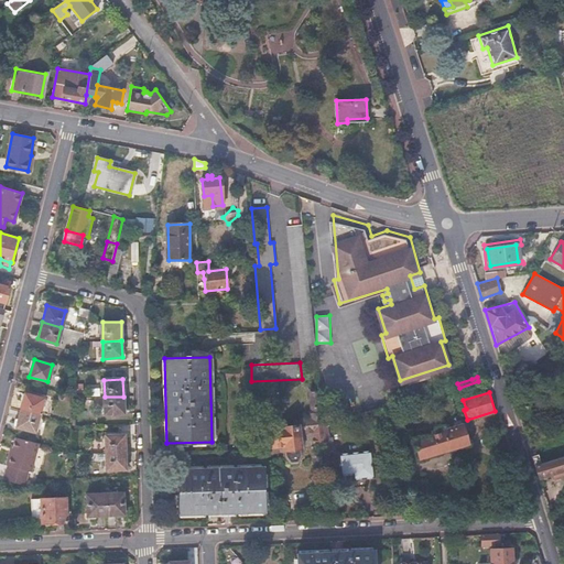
[(20,410),(39,415),(42,398),(24,393),(20,410)]
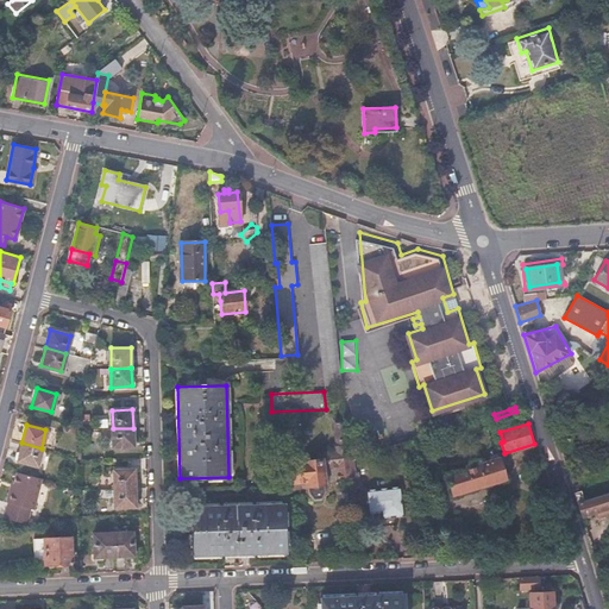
[(336,484),(351,483),(349,462),(349,459),(345,426),(331,428),(332,452),(326,453),(328,472),(334,471),(336,484)]
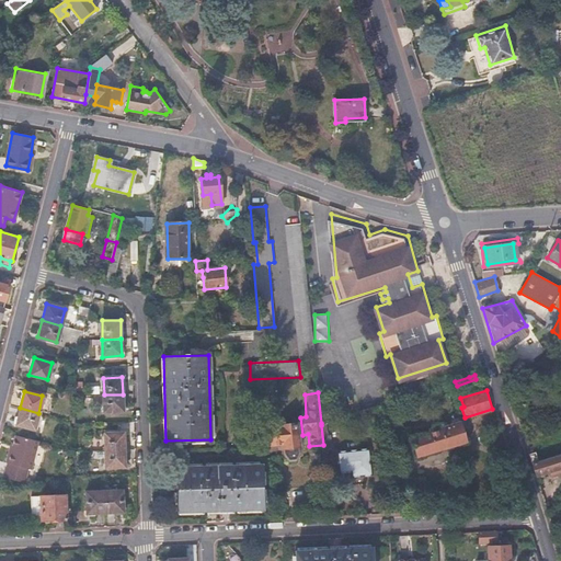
[(123,412),(123,395),(104,395),(104,412),(123,412)]
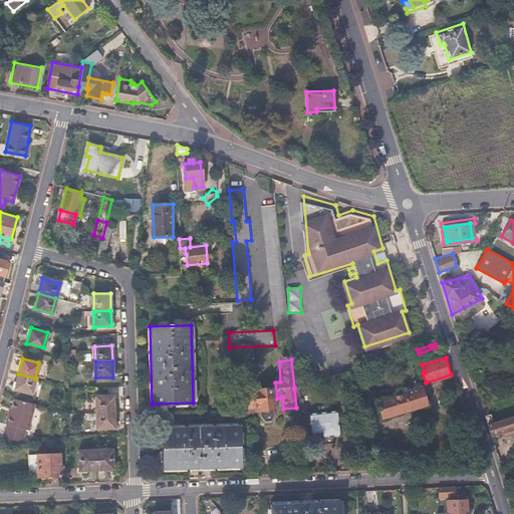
[(31,394),(35,378),(18,373),(14,389),(31,394)]
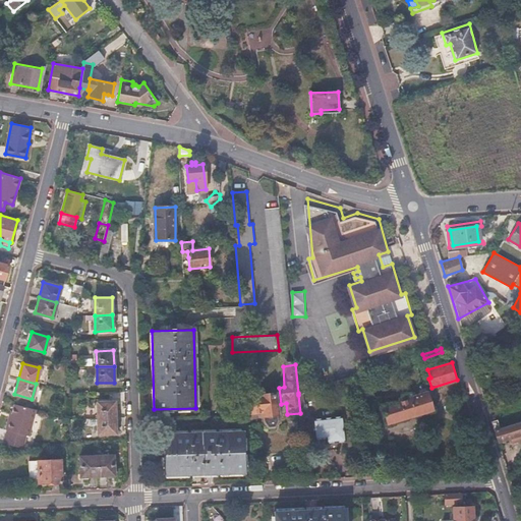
[(426,393),(408,398),(399,401),(382,406),(388,423),(432,409),(426,393)]
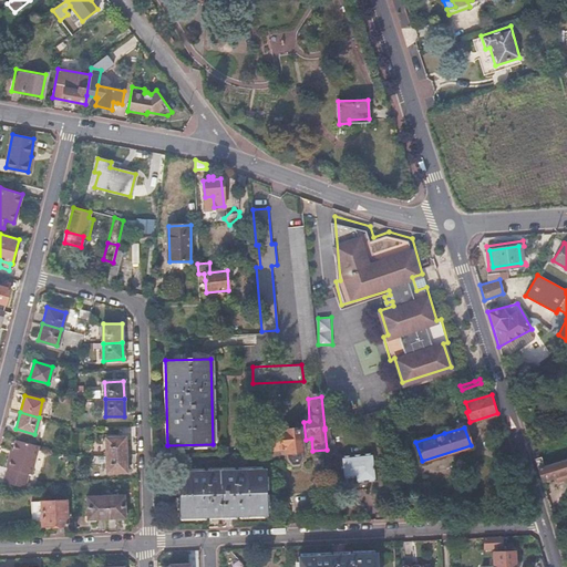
[(299,460),(296,431),(274,433),(274,437),(264,439),(266,456),(276,456),(276,460),(284,460),(285,464),(288,466),(297,466),(299,460)]
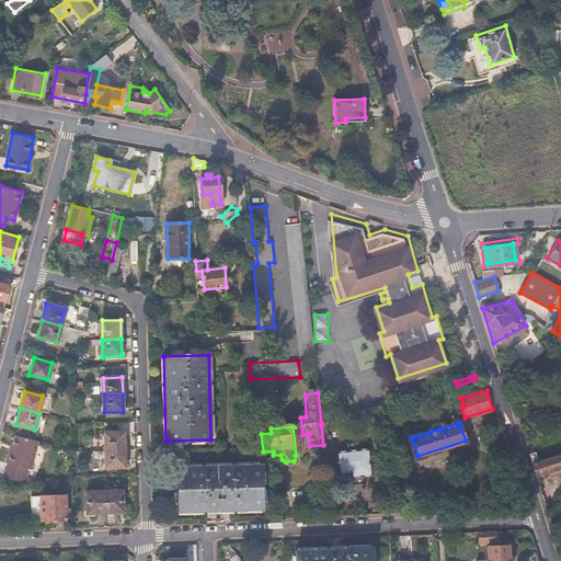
[(105,451),(124,450),(124,434),(104,434),(105,451)]
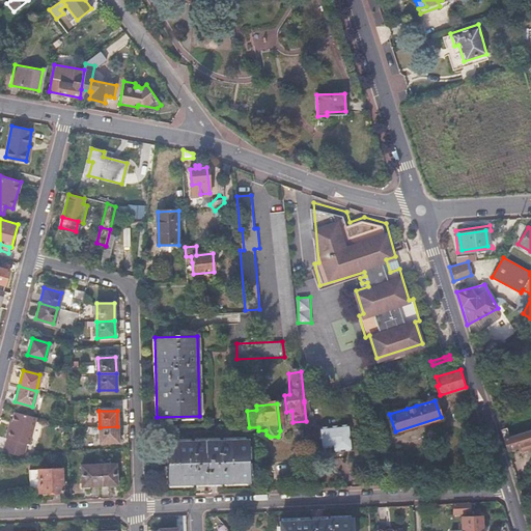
[(6,437),(7,438),(27,443),(30,443),(37,418),(16,412),(12,421),(11,427),(8,427),(6,437)]
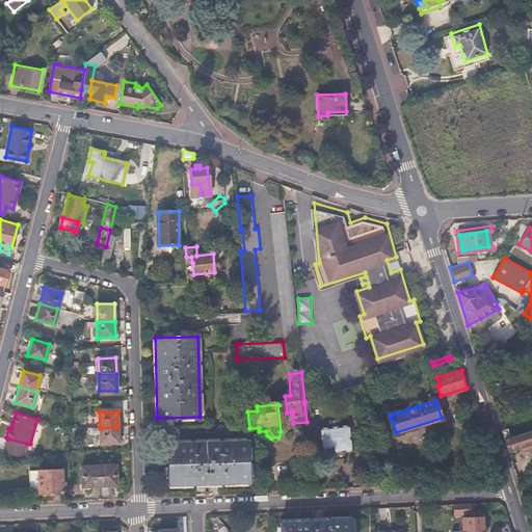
[(331,448),(331,452),(342,451),(352,451),(350,425),(319,428),(320,449),(331,448)]
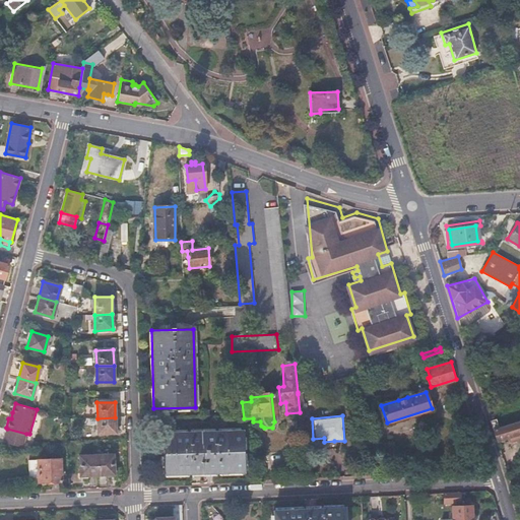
[(115,434),(115,417),(98,418),(98,434),(115,434)]
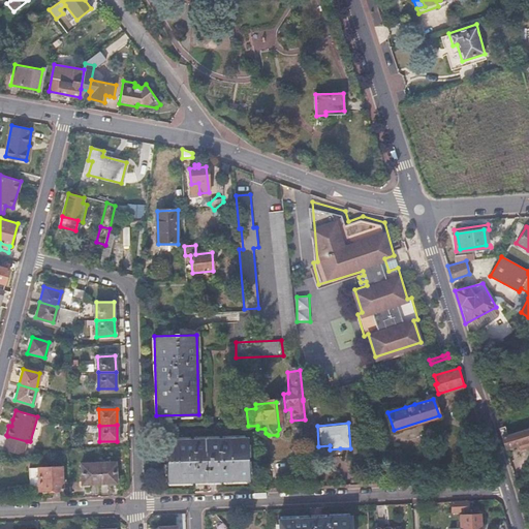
[(504,425),(498,427),(500,435),(507,433),(504,425)]
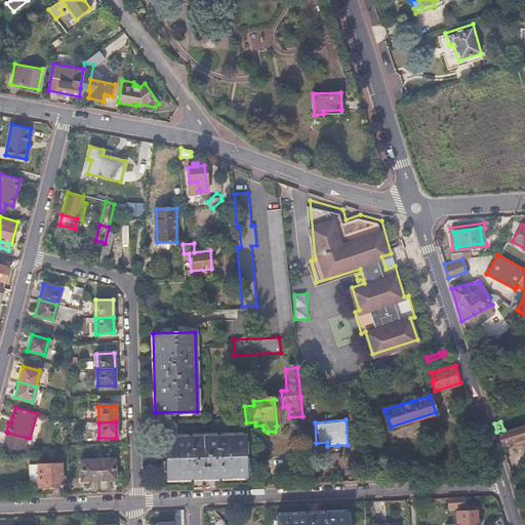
[(503,430),(496,432),(500,443),(524,435),(524,423),(503,430)]
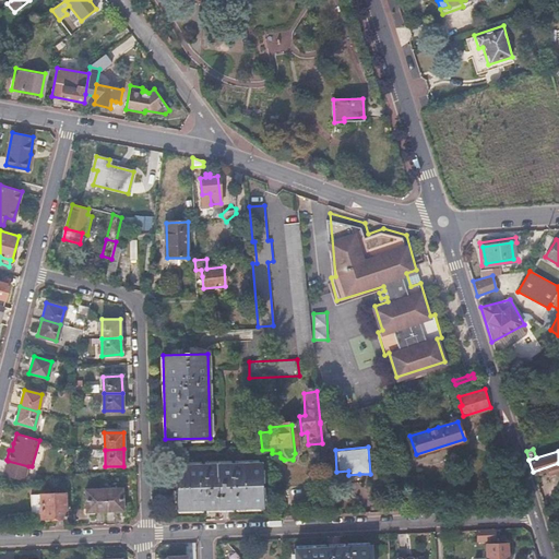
[(8,461),(4,475),(25,480),(26,480),(28,466),(8,461)]
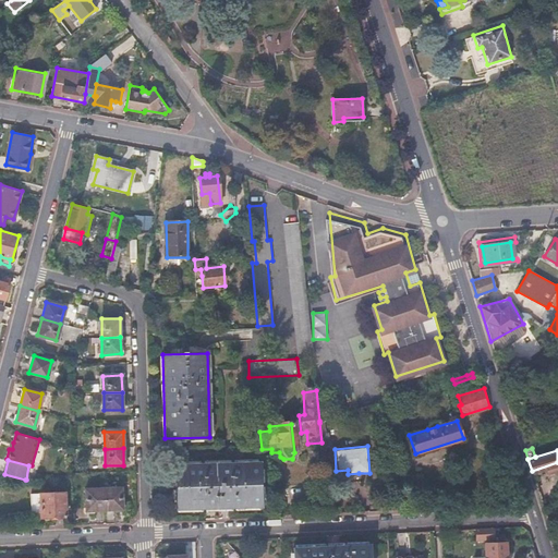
[(176,510),(262,507),(261,461),(254,461),(173,464),(176,510)]
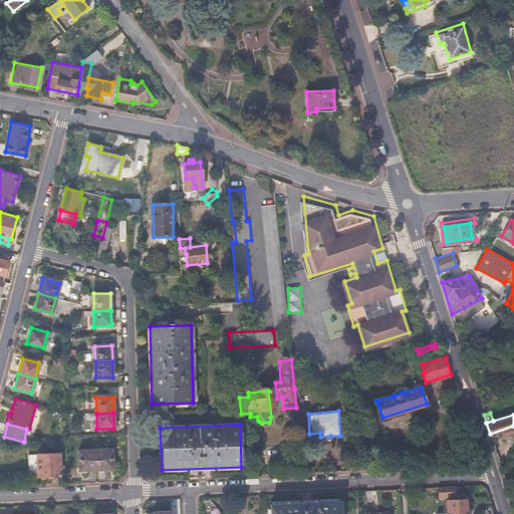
[(330,436),(320,437),(322,445),(331,444),(330,436)]
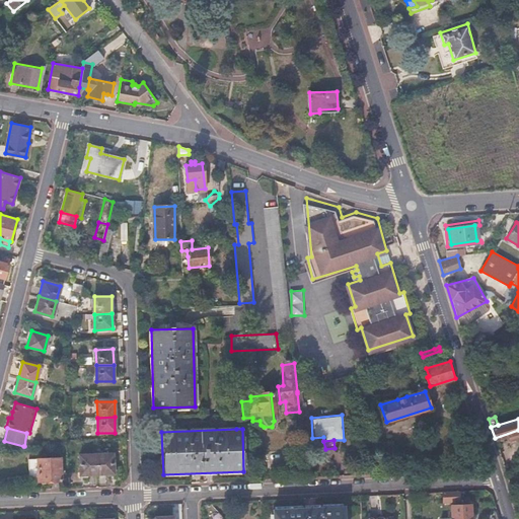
[(80,472),(98,472),(97,453),(80,454),(80,472)]
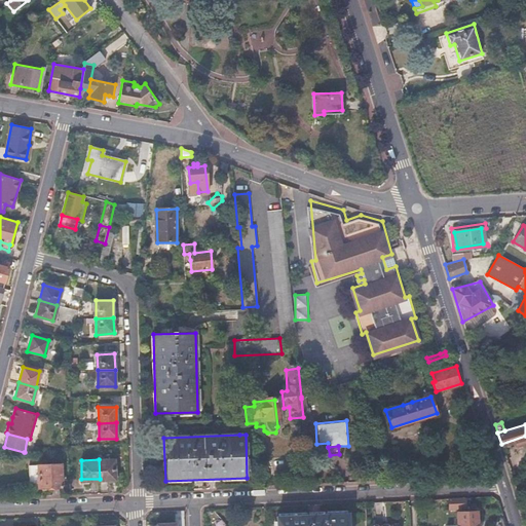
[(99,459),(100,479),(116,478),(115,459),(99,459)]
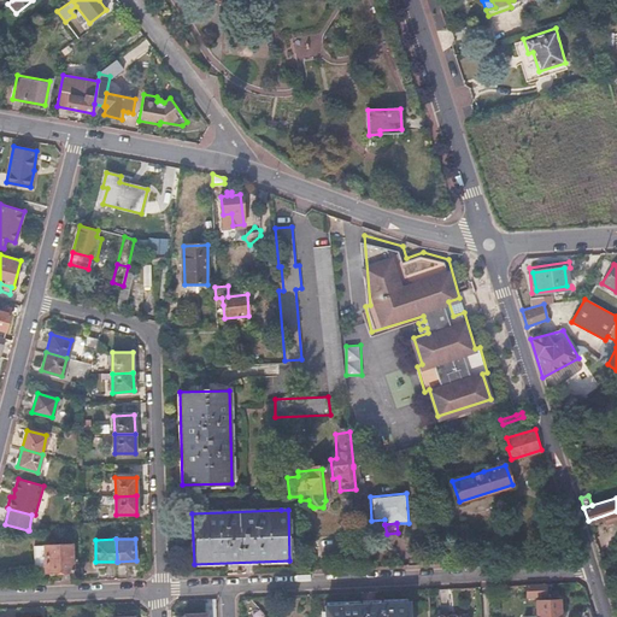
[(74,571),(72,545),(45,546),(46,573),(74,571)]
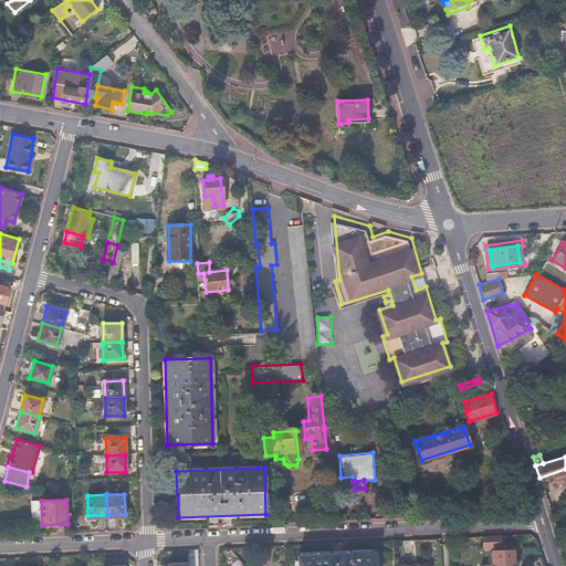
[(501,546),(500,535),(482,536),(483,547),(501,546)]
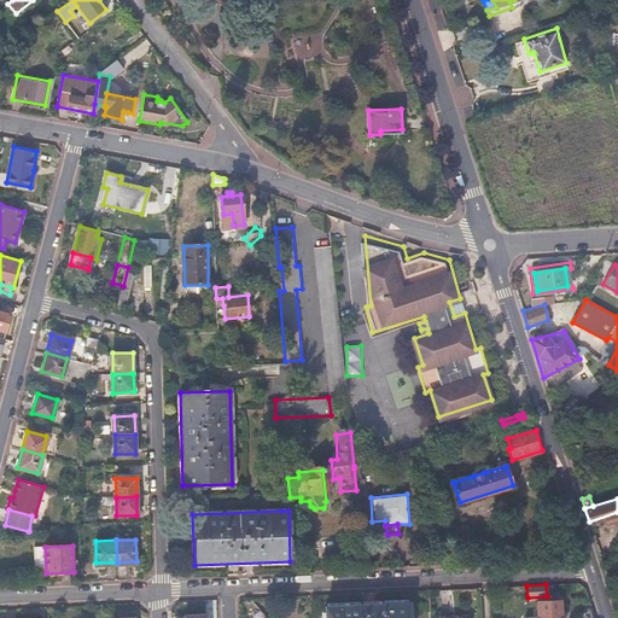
[(560,617),(560,600),(536,601),(536,617),(560,617)]
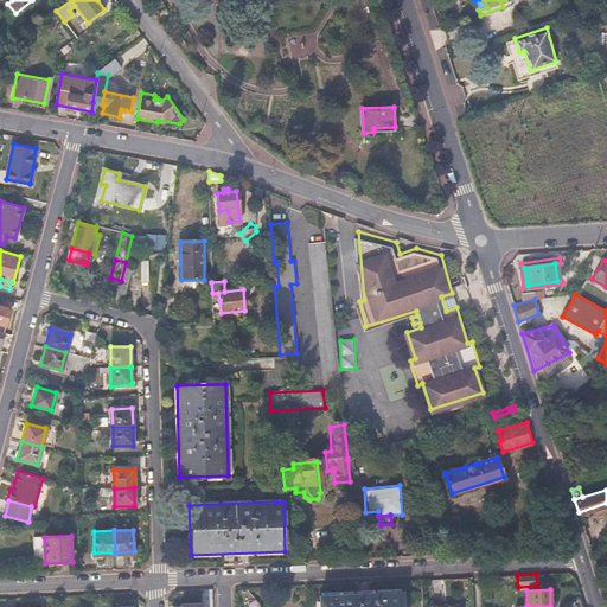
[(402,606),(402,592),(318,595),(318,606),(402,606)]
